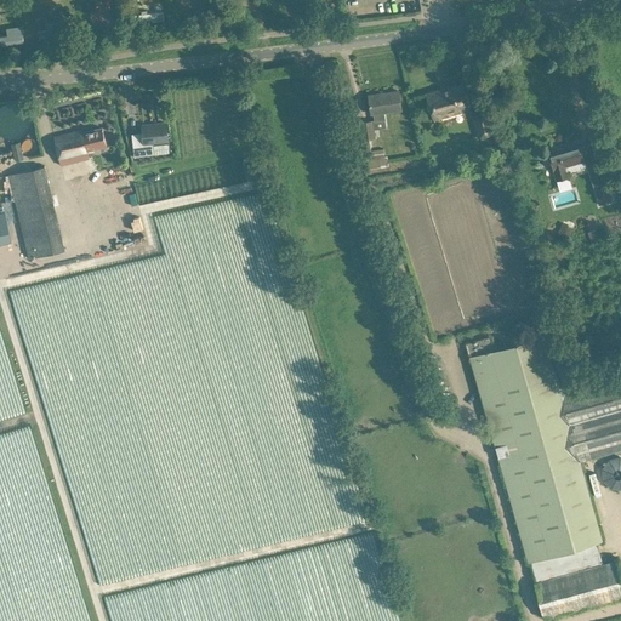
[(233,87),(221,86),(220,98),(233,100),(233,87)]
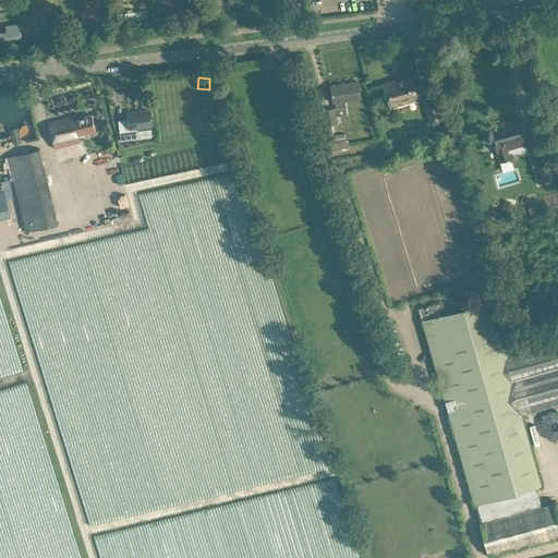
[(397,83),(396,81),(384,84),(390,107),(422,98),(415,77),(404,81),(403,79),(402,79),(403,81),(397,83)]
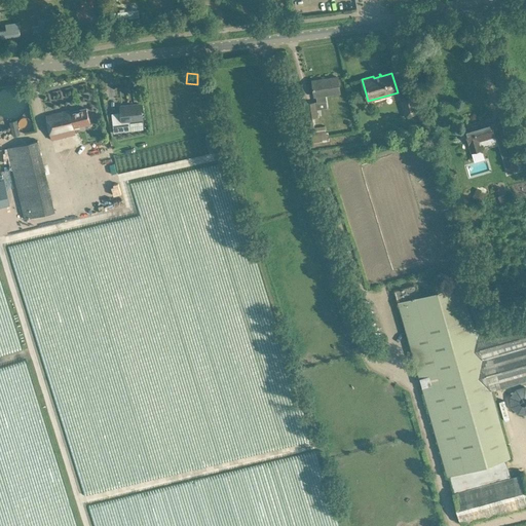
[(178,90),(183,89),(181,77),(175,78),(178,90)]
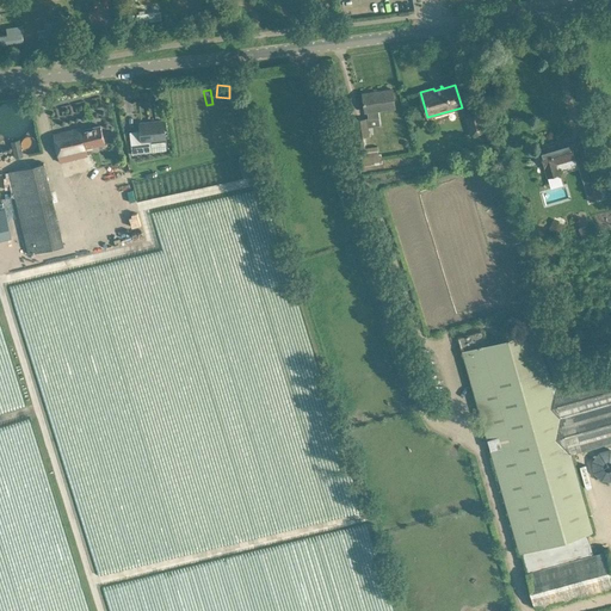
[(357,137),(352,137),(356,162),(363,161),(363,166),(378,164),(383,164),(382,154),(378,154),(378,147),(365,149),(363,137),(370,136),(369,127),(381,125),(378,110),(395,107),(393,90),(363,94),(365,112),(368,111),(369,119),(355,121),(357,137)]
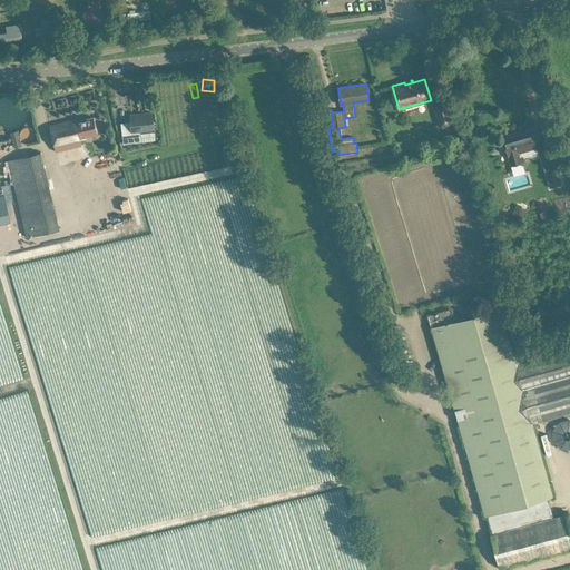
[(440,128),(454,125),(448,101),(433,106),(440,128)]
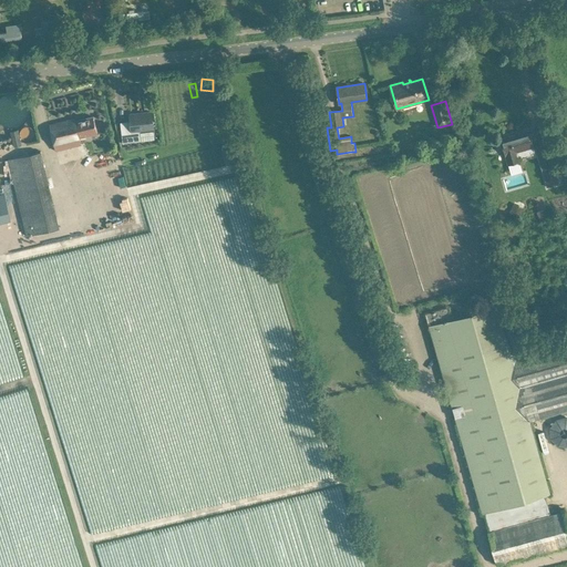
[(130,114),(131,122),(122,123),(121,122),(123,143),(124,143),(124,142),(142,140),(141,131),(154,130),(152,112),(130,114)]
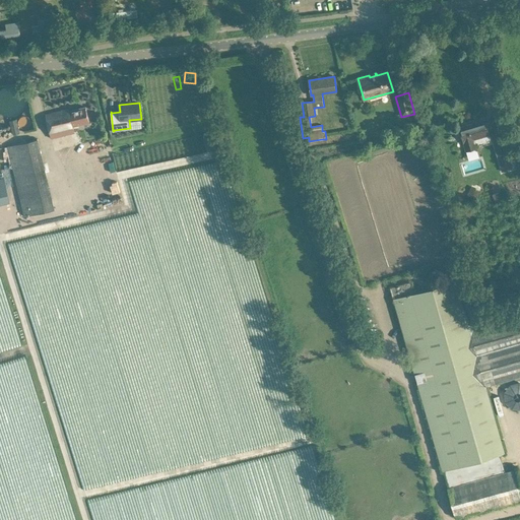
[(89,122),(88,117),(85,107),(69,111),(68,109),(46,115),(52,138),(74,132),(72,126),(89,122)]
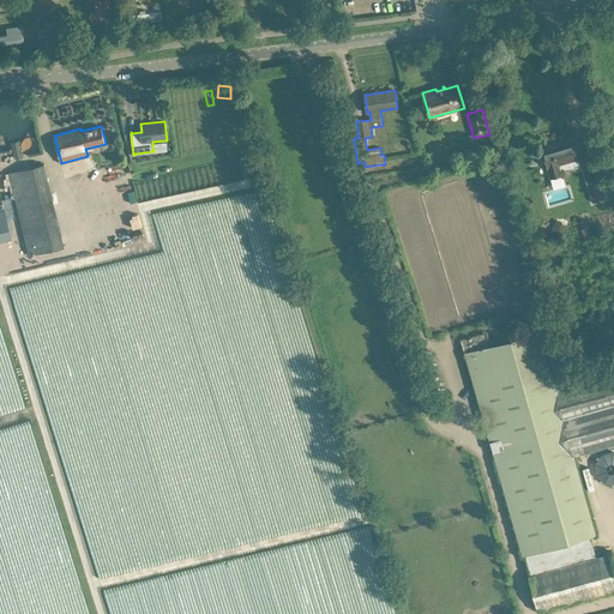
[(588,156),(579,158),(591,204),(608,200),(602,174),(595,175),(590,156),(599,154),(594,133),(583,136),(588,156)]
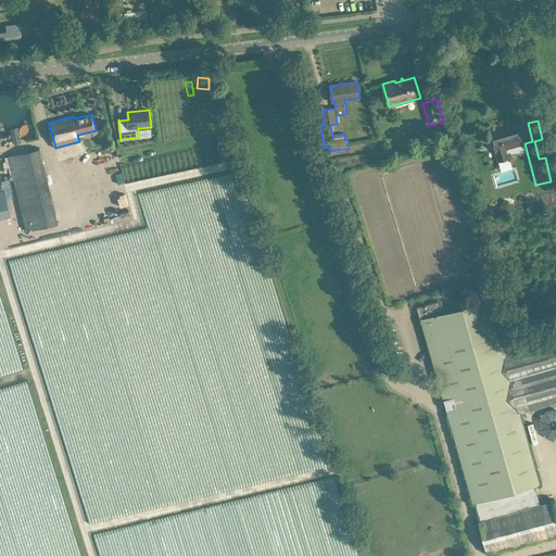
[(17,127),(10,129),(13,144),(21,142),(17,127)]
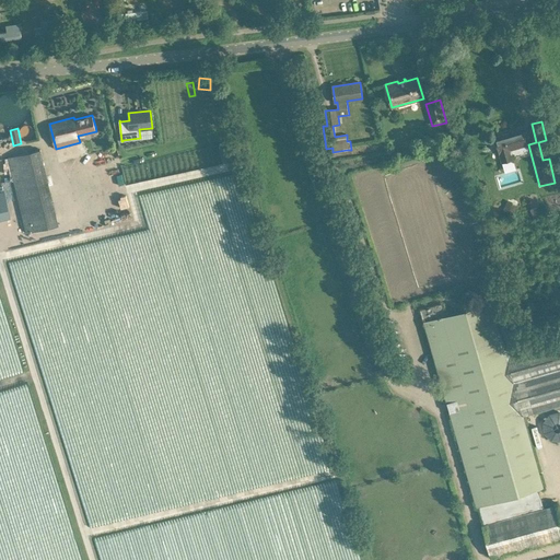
[(528,152),(523,129),(494,137),(502,162),(513,159),(512,158),(528,152)]
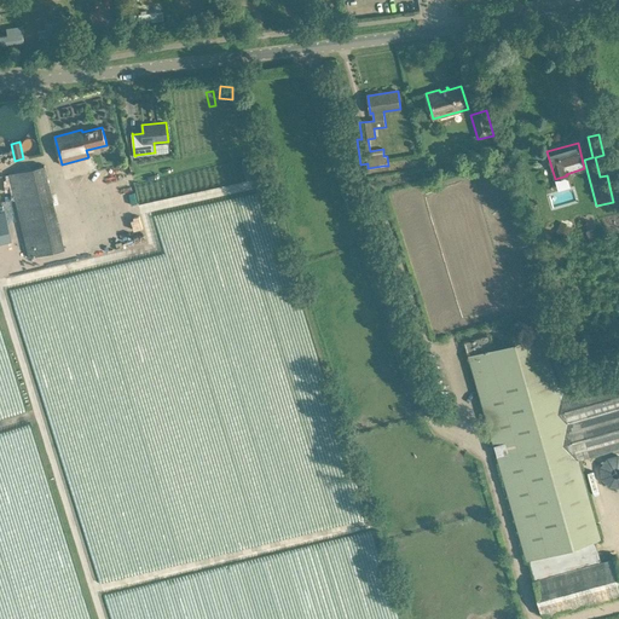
[(242,177),(255,173),(250,155),(236,158),(242,177)]
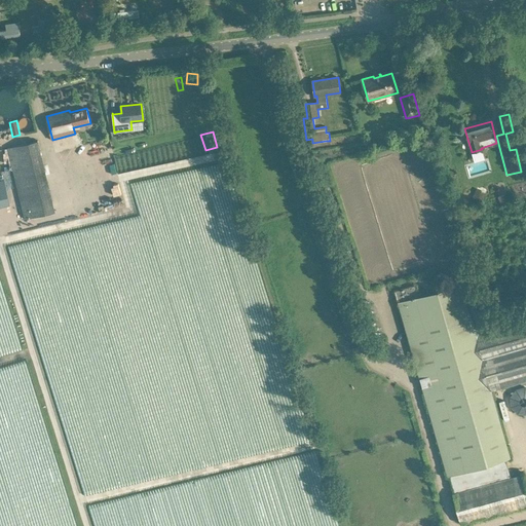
[(88,134),(78,137),(81,145),(90,142),(88,134)]
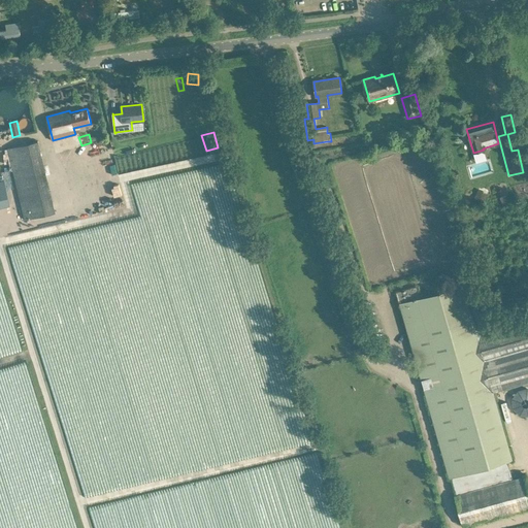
[(56,212),(40,151),(38,141),(8,149),(25,220),(56,212)]
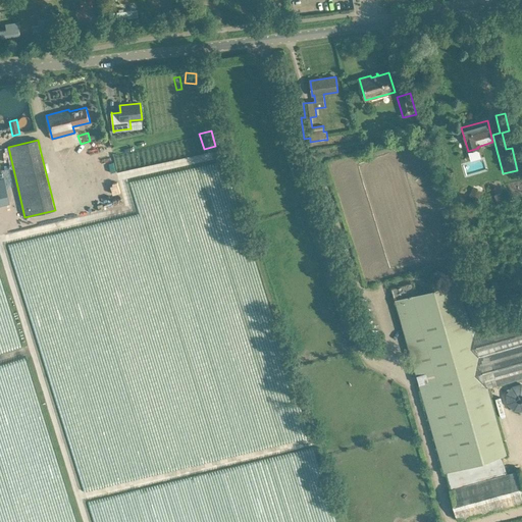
[(0,204),(9,202),(3,178),(0,178),(0,204)]
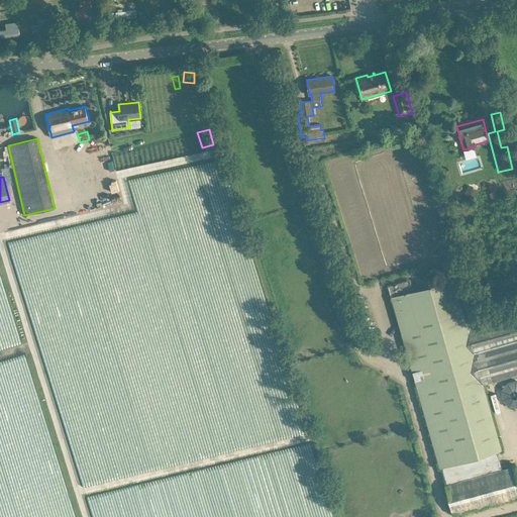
[(471,314),(463,316),(453,280),(431,286),(431,287),(432,287),(434,295),(415,301),(414,294),(413,295),(412,292),(413,292),(410,280),(388,286),(440,468),(467,460),(472,477),(444,485),(452,514),(516,497),(516,478),(514,466),(480,476),(475,457),(502,450),(483,384),(516,374),(516,319),(488,328),(485,318),(473,321),(471,314)]
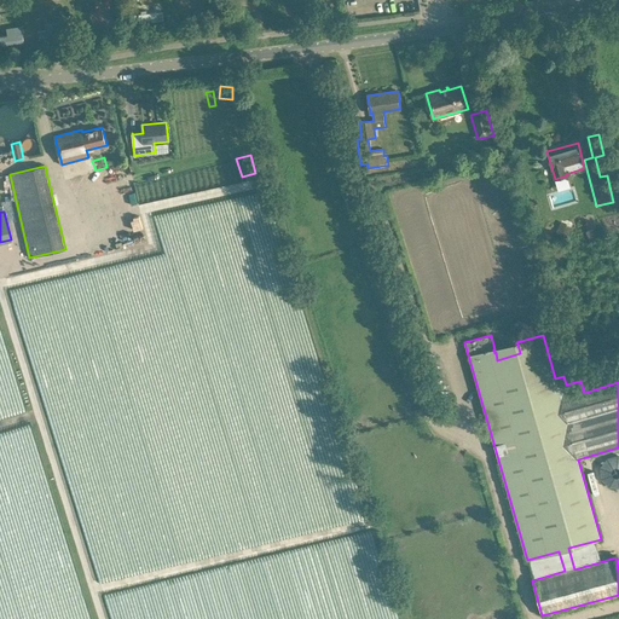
[(606,541),(580,545),(583,556),(574,559),(576,563),(609,556),(606,541)]
